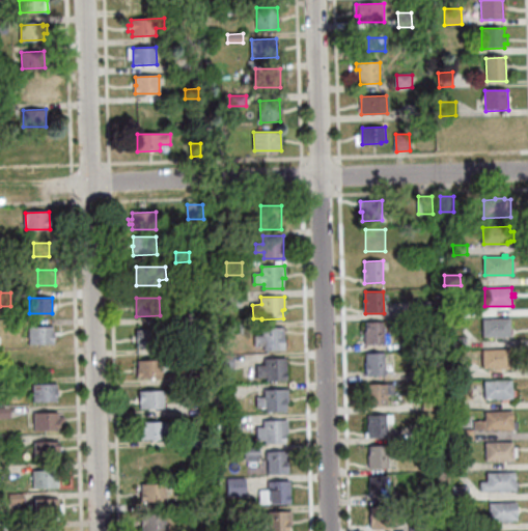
[(435,302),(435,315),(420,316),(420,302),(435,302)]
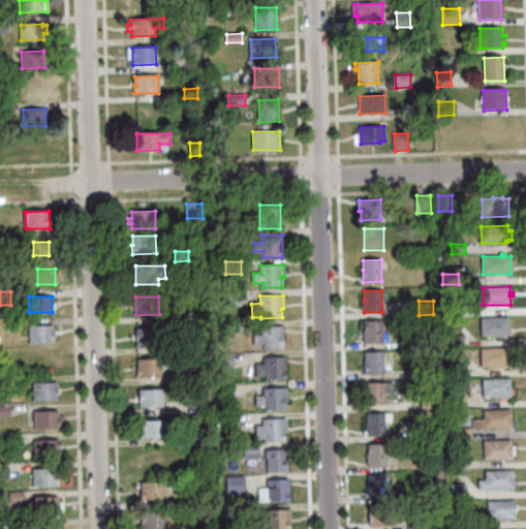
[(464,315),(442,315),(441,306),(464,305),(464,315)]
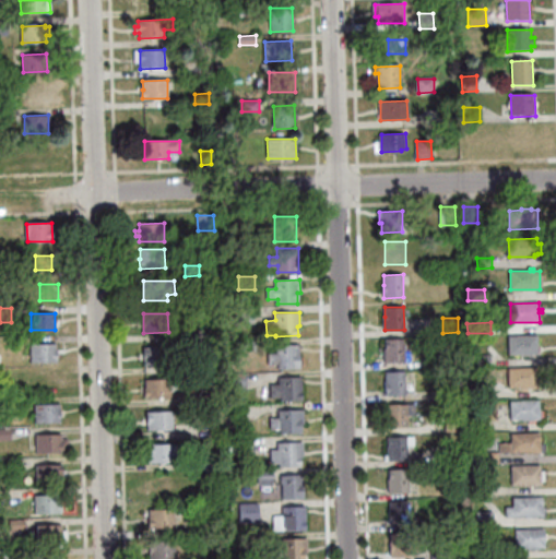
[(193,330),(211,330),(212,341),(193,341),(193,330)]
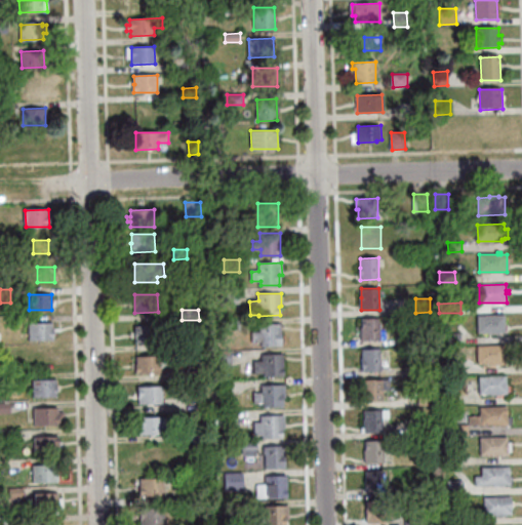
[(478,334),(478,316),(506,316),(506,333),(478,334)]
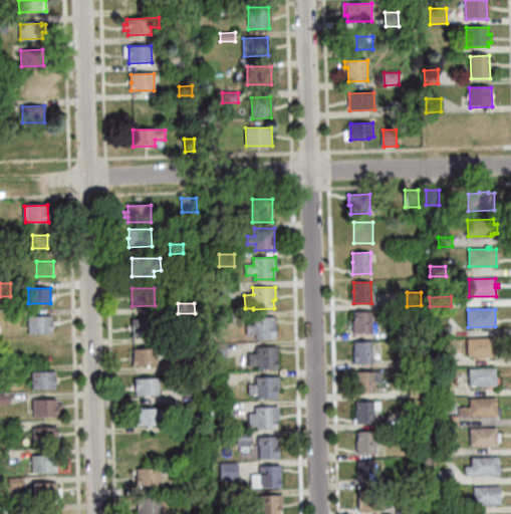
[(354,312),(371,311),(371,332),(354,332),(354,321),(354,312)]
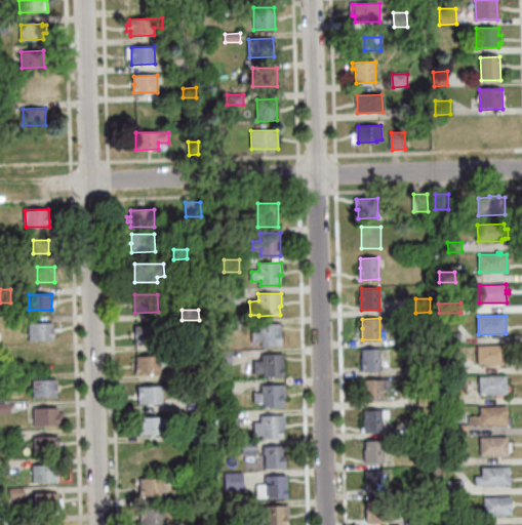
[(240,330),(226,330),(226,320),(240,320),(240,330)]
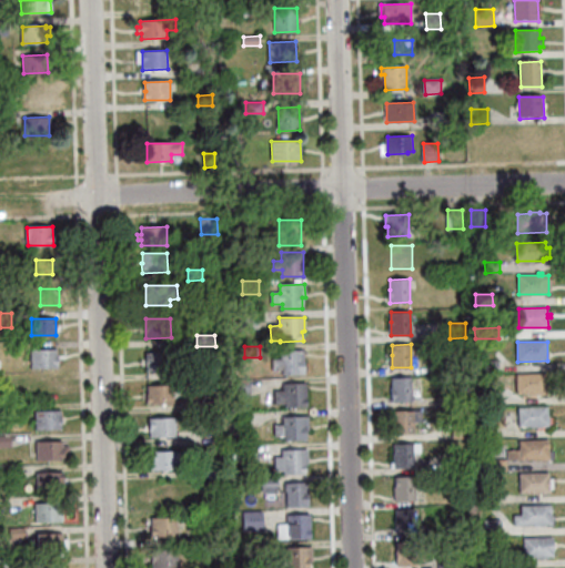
[(32,350),(57,350),(57,367),(32,368),(32,350)]
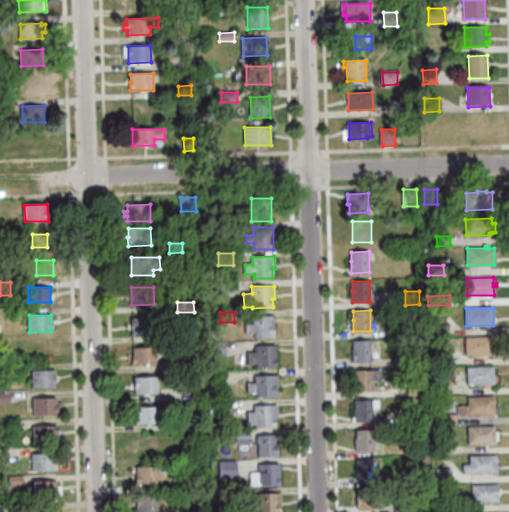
[(255,338),(255,333),(247,333),(247,324),(254,324),(254,316),(273,316),(274,338),(255,338)]
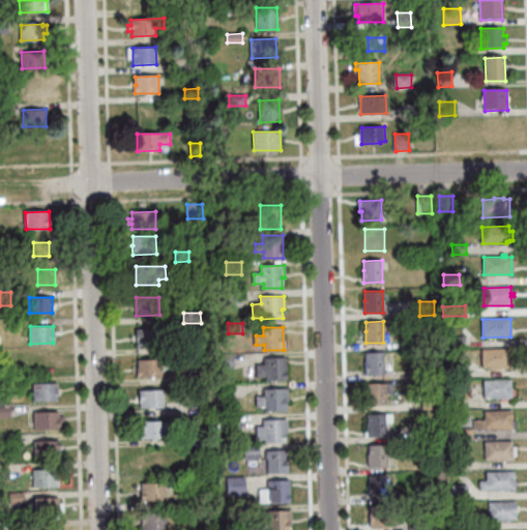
[(138,329),(160,328),(160,346),(138,346),(138,329)]
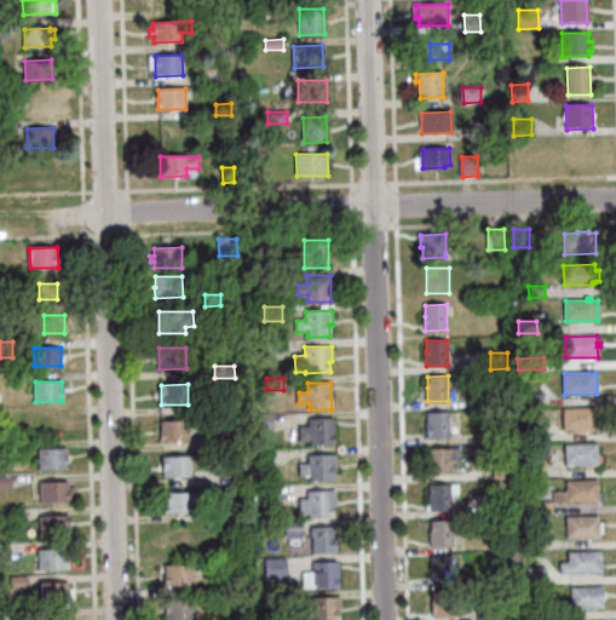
[(543,407),(528,407),(527,395),(543,395),(543,407)]
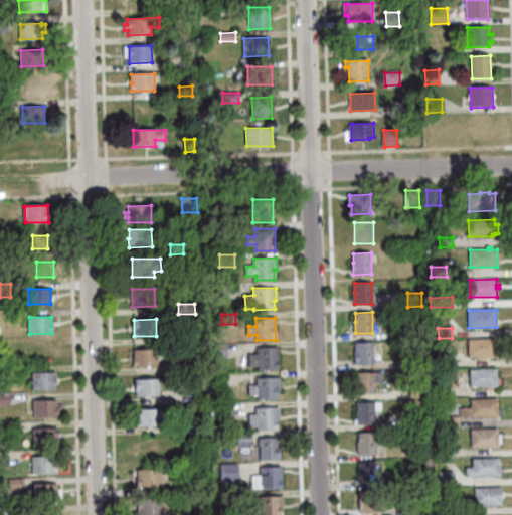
[(178,334),(195,334),(195,343),(178,343),(178,334)]
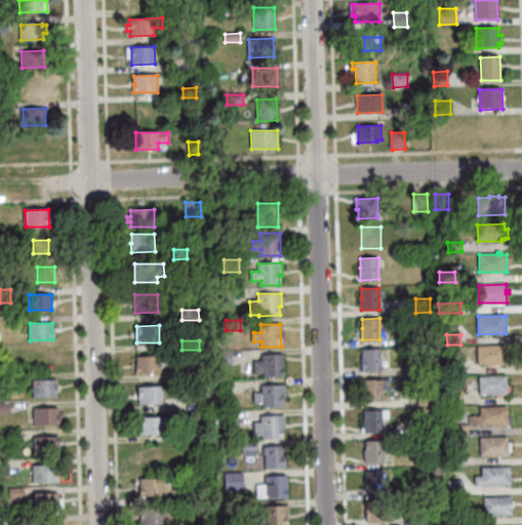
[(479,364),(478,346),(505,346),(506,363),(479,364)]
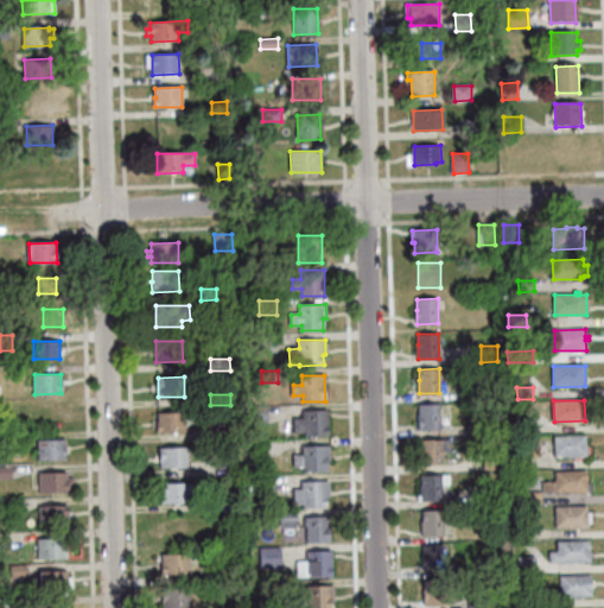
[(67,405),(40,405),(40,424),(67,424),(67,405)]
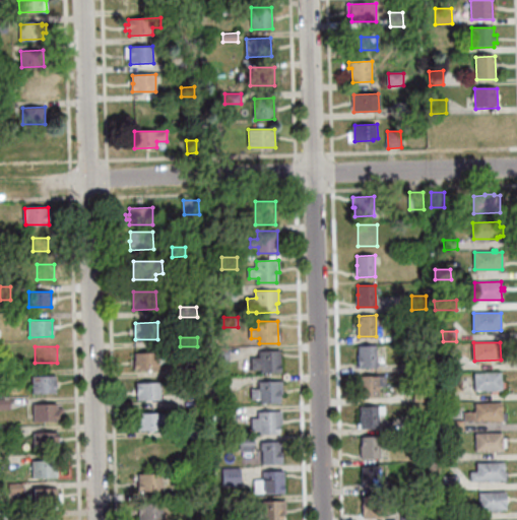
[(360,346),(377,346),(377,368),(359,368),(359,355),(360,355),(360,346)]
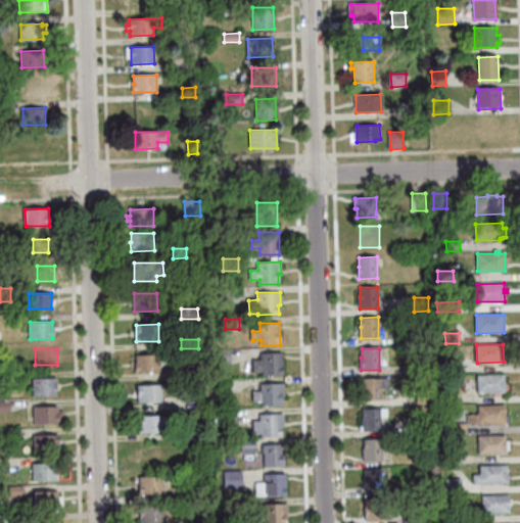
[(216,364),(216,351),(230,350),(230,363),(216,364)]
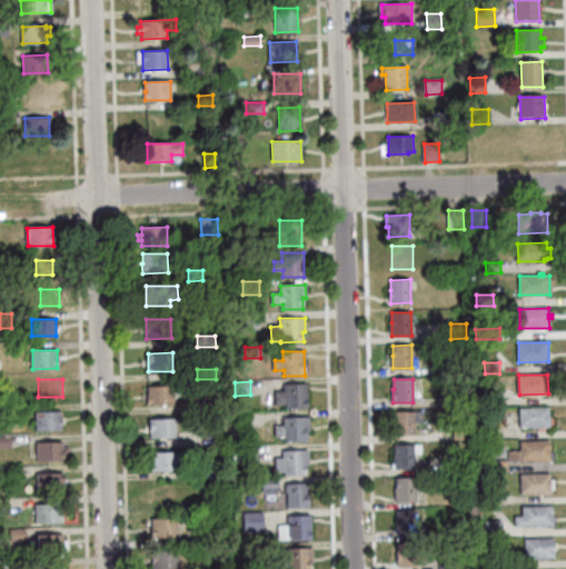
[(285,383),(307,383),(307,408),(286,408),(286,405),(276,405),(276,392),(285,392),(285,383)]
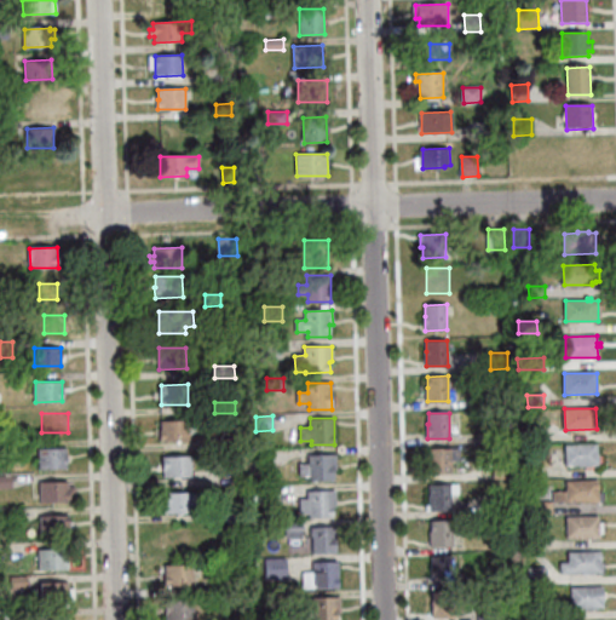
[(189,419),(189,424),(197,423),(197,431),(189,431),(190,441),(161,441),(161,432),(162,431),(162,420),(189,419)]
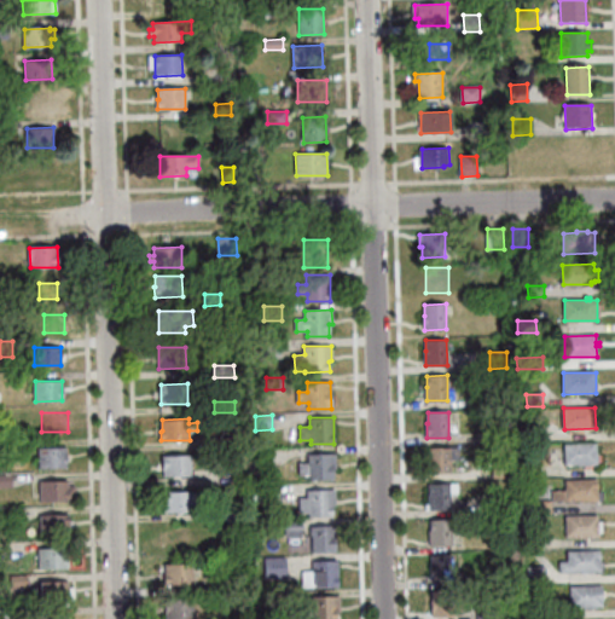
[(539,443),(522,443),(522,428),(539,428),(539,443)]
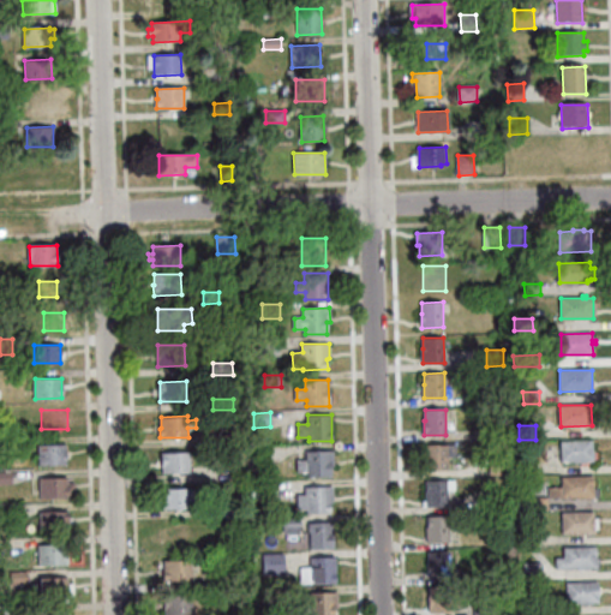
[(235,434),(235,446),(219,446),(217,434),(235,434)]
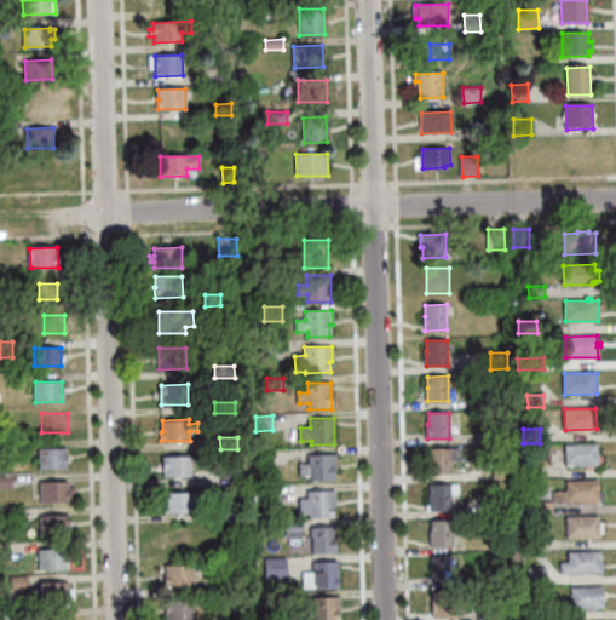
[(10,454),(0,454),(0,442),(10,442),(10,454)]
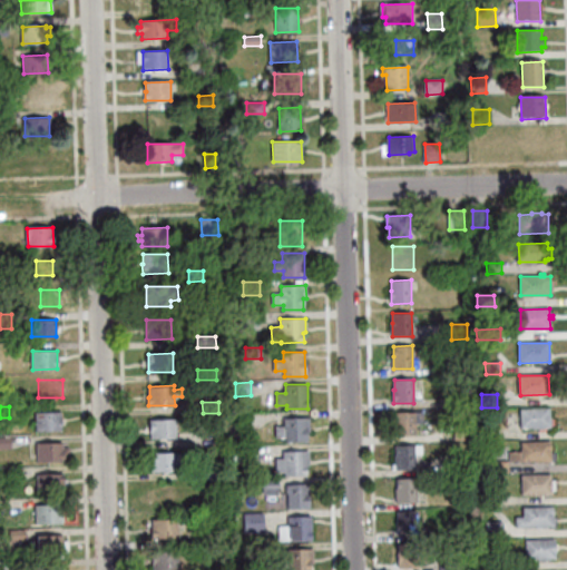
[(521,429),(521,409),(550,409),(551,419),(551,420),(554,420),(554,425),(551,425),(551,428),(521,429)]
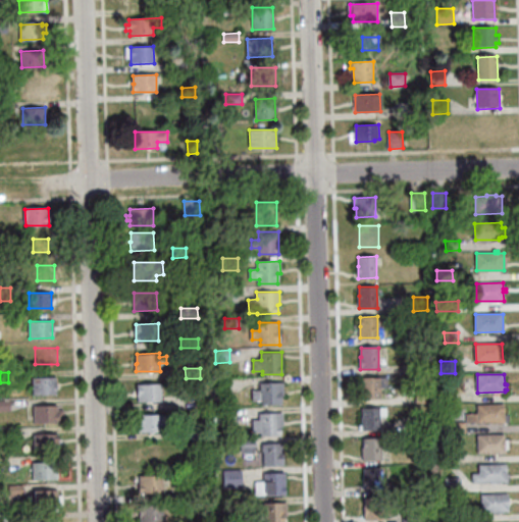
[(34,395),(34,377),(55,377),(56,394),(34,395)]
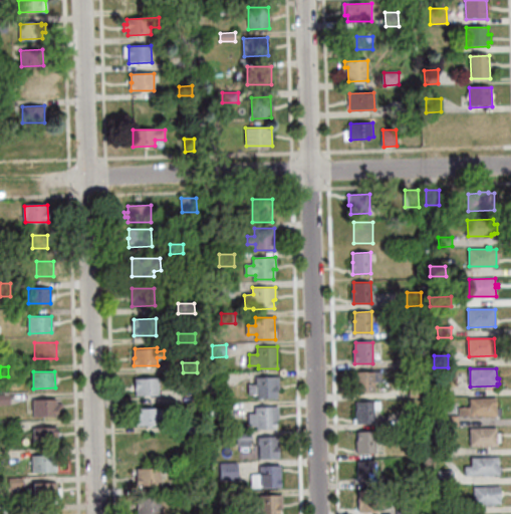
[(356,371),(373,371),(374,393),(357,393),(356,371)]
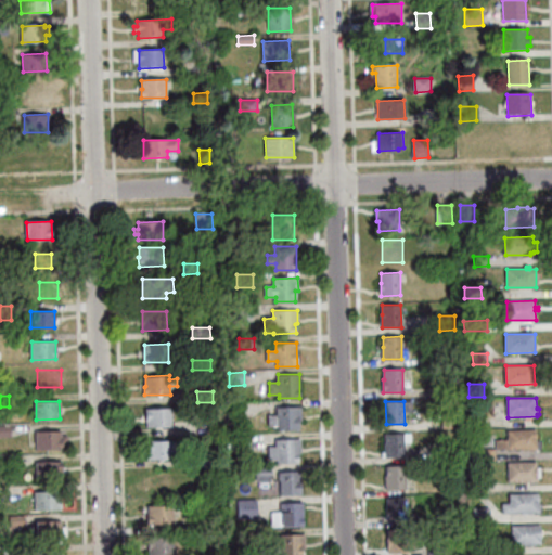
[(229,418),(229,403),(244,403),(244,418),(229,418)]
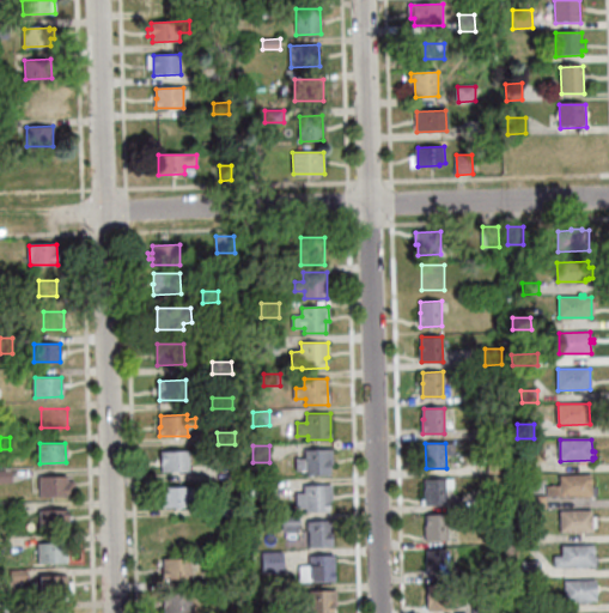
[(305,450),(333,449),(333,463),(330,463),(330,475),(309,477),(308,471),(297,471),(297,461),(306,460),(305,450)]
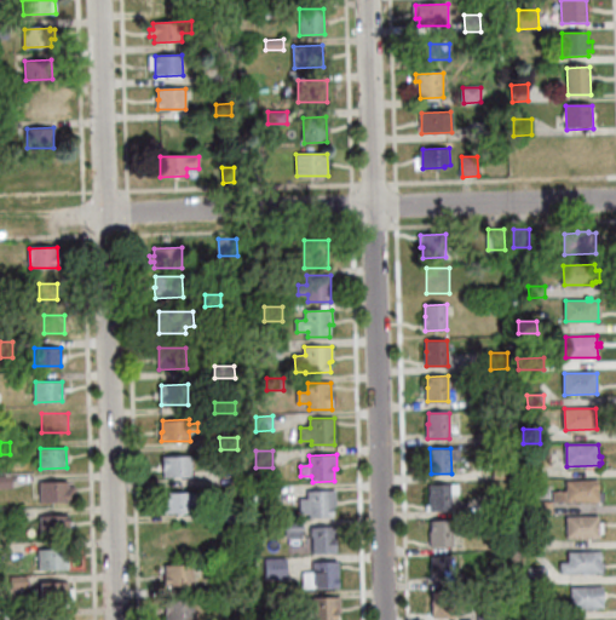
[(163,457),(191,457),(191,476),(165,477),(165,470),(160,470),(160,464),(165,464),(163,457)]
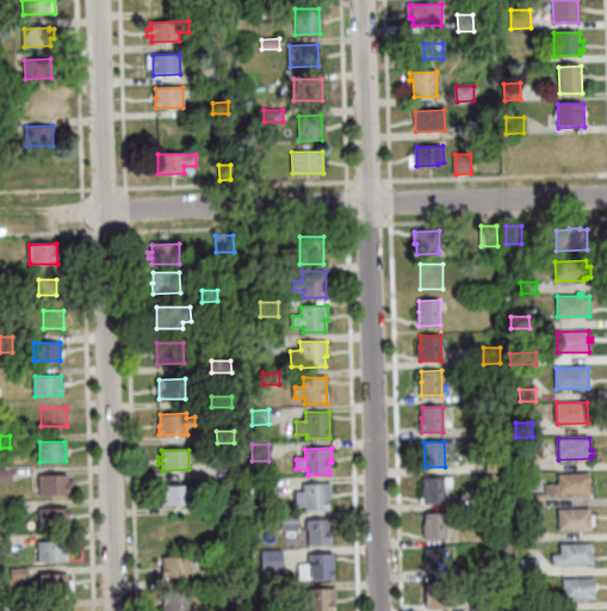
[(488,473),(487,455),(505,455),(506,471),(488,473)]
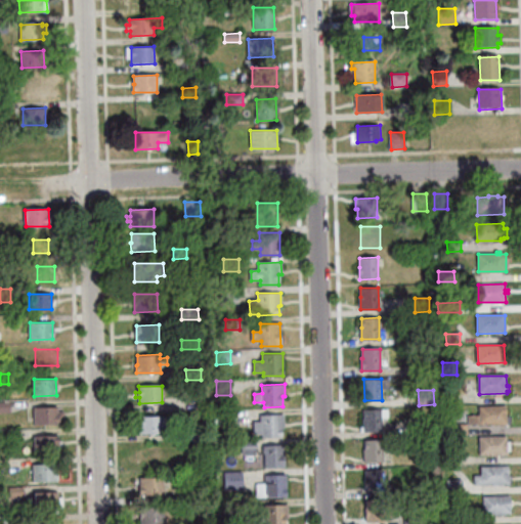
[(458,404),(442,405),(442,394),(458,394),(458,404)]
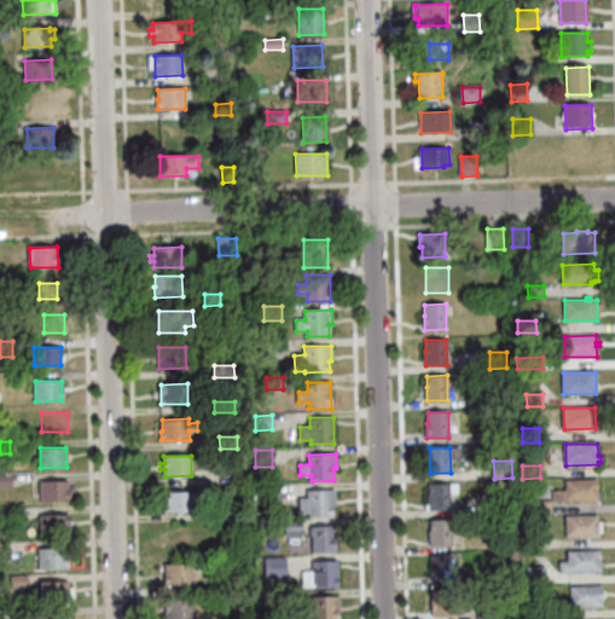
[(13,487),(0,487),(0,475),(12,475),(13,487)]
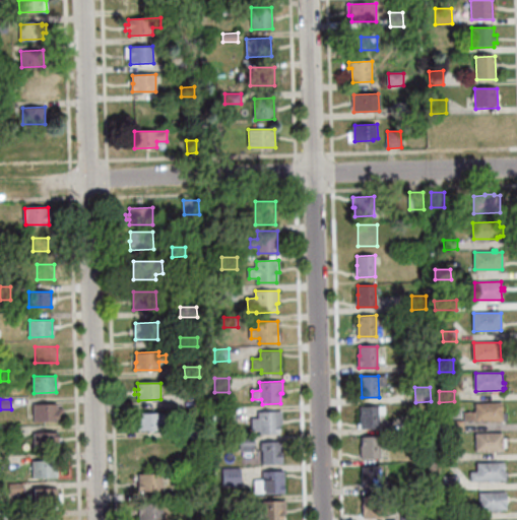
[(35,421),(35,404),(58,403),(58,408),(64,408),(64,420),(35,421)]
